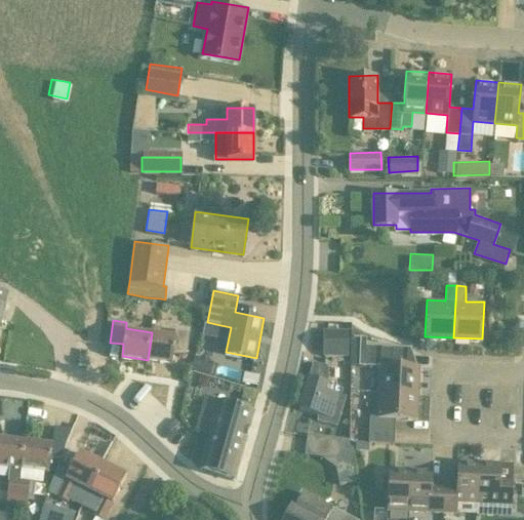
[(190,330),(175,328),(174,335),(152,332),(148,360),(174,364),(176,351),(187,352),(190,330)]
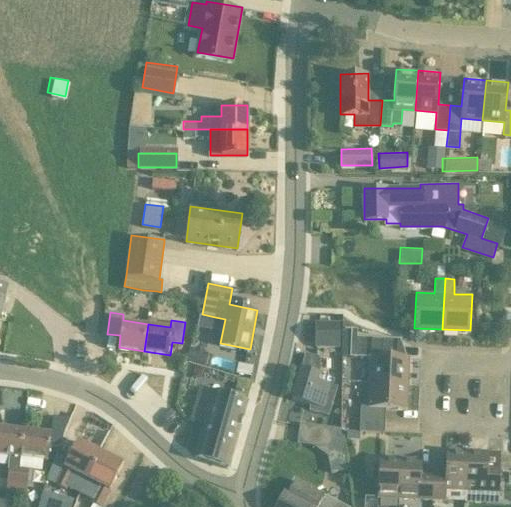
[(340,345),(340,320),(316,320),(316,345),(340,345)]
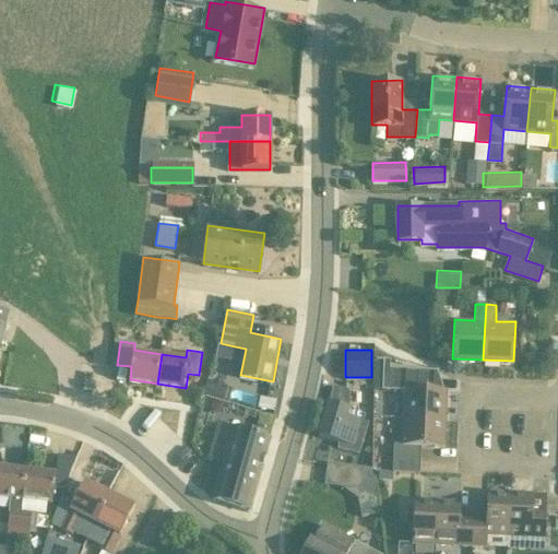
[(404,388),(404,415),(444,416),(446,389),(444,389),(437,368),(390,366),(391,357),(384,357),(384,373),(383,387),(404,388)]
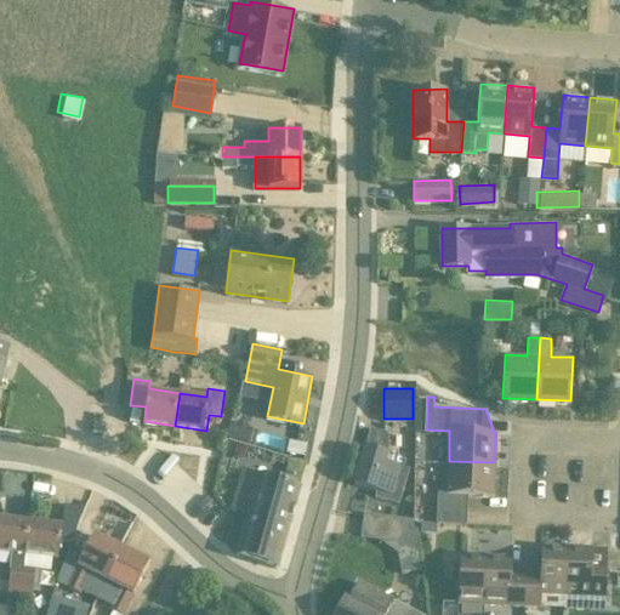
[(249,443),(252,431),(245,428),(246,423),(238,421),(237,426),(229,423),(226,437),(249,443)]
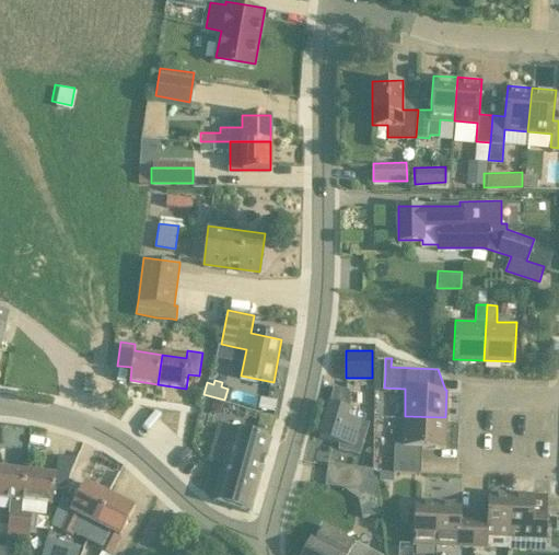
[(348,415),(350,407),(350,389),(335,383),(328,402),(329,402),(319,434),(340,440),(338,447),(359,453),(370,420),(360,418),(348,415)]
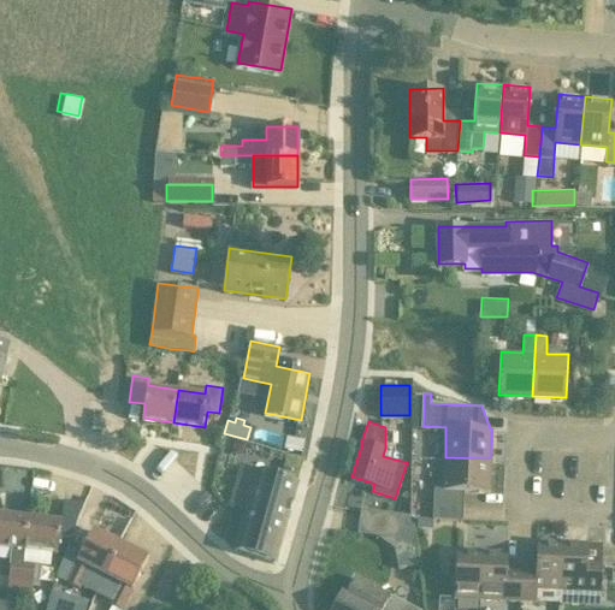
[(301,451),(305,438),(289,436),(287,448),(301,451)]
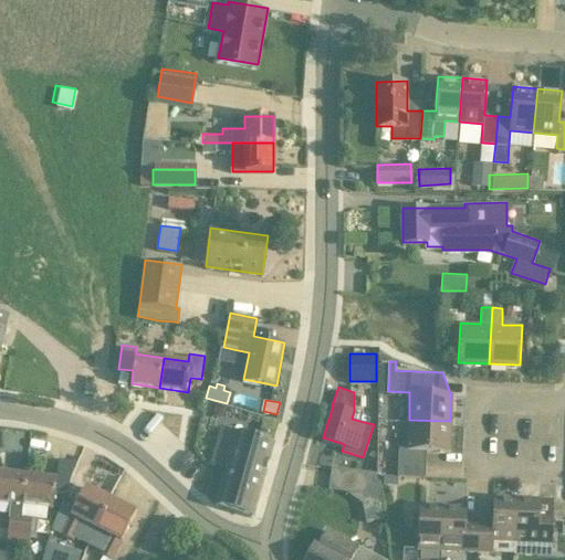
[(237,430),(221,424),(210,462),(227,466),(218,502),(253,511),(279,419),(263,414),(257,434),(238,429),(237,430)]
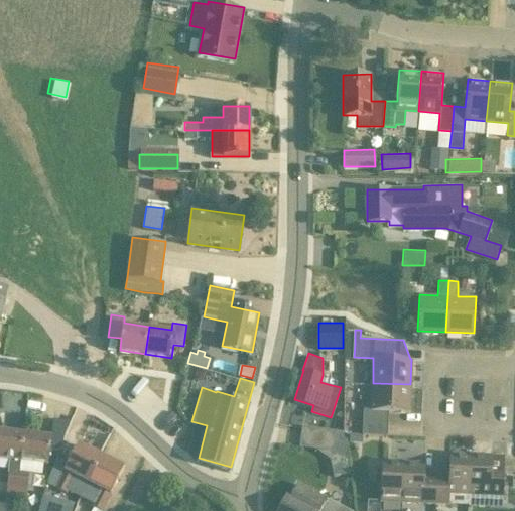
[(364,407),(363,420),(388,421),(389,409),(409,410),(410,384),(373,383),(371,407),(364,407)]
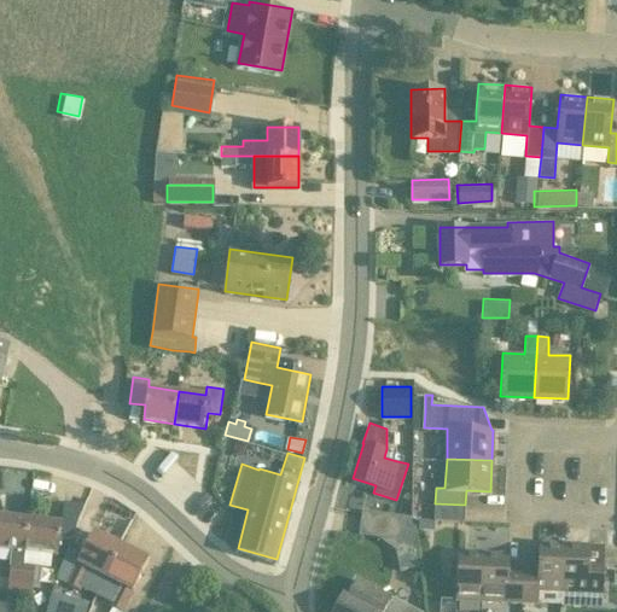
[(465,505),(435,503),(435,519),(465,520),(465,505)]
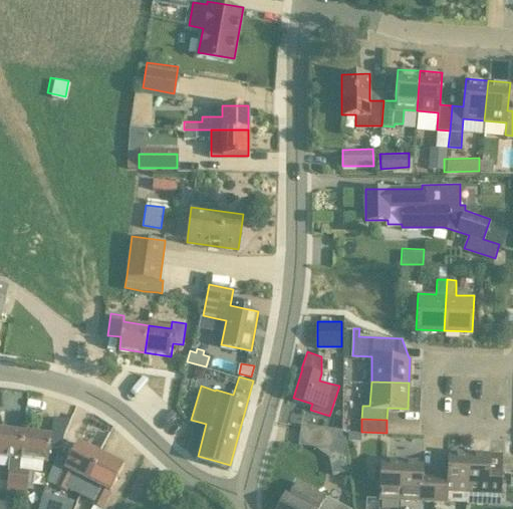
[(0,455),(19,458),(22,430),(0,426),(0,455)]
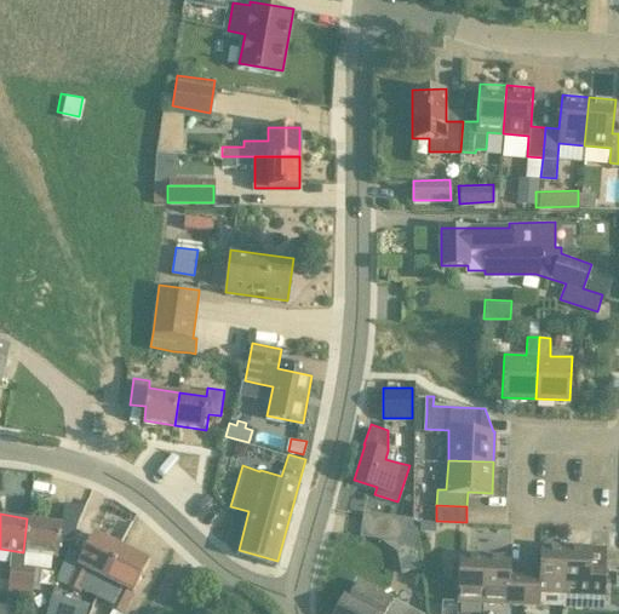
[(27,518),(23,552),(56,556),(61,522),(27,518)]
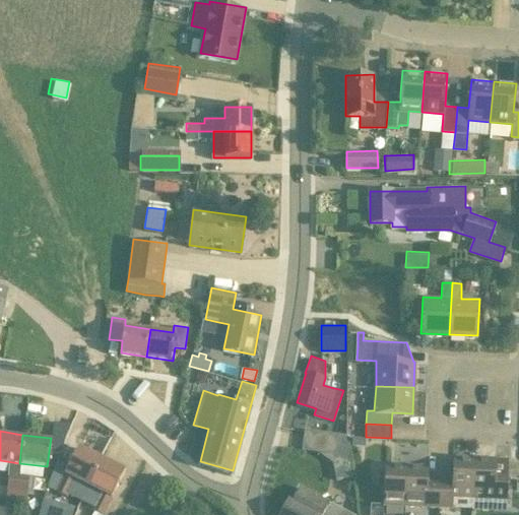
[(87,485),(102,458),(78,446),(65,471),(64,471),(55,489),(67,496),(76,479),(87,485)]
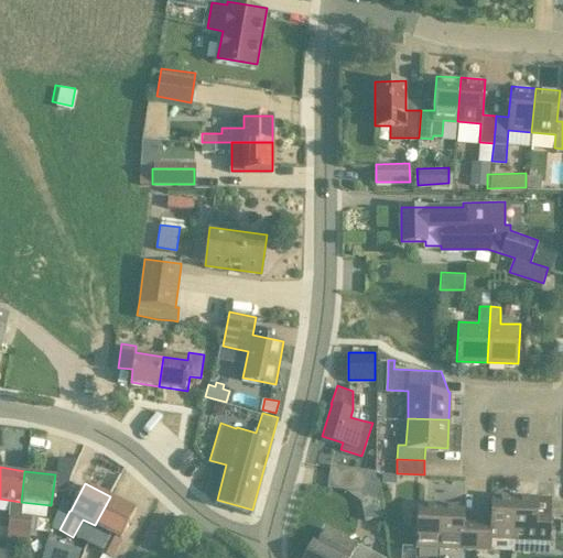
[(491,537),(512,538),(513,494),(491,493),(490,520),(477,520),(476,548),(490,550),(491,537)]
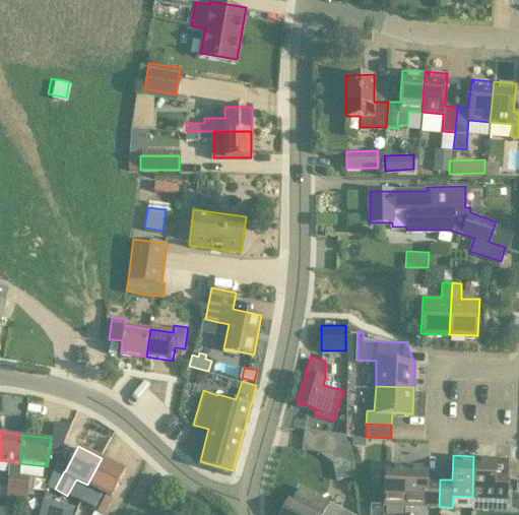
[(496,457),(473,456),(472,497),(495,498),(494,500),(507,500),(508,458),(496,457)]
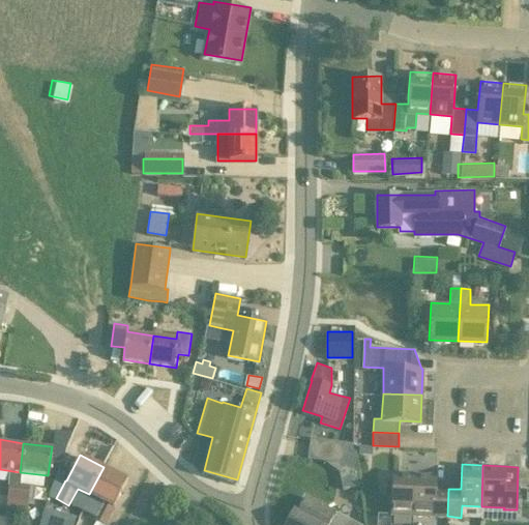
[(93,524),(108,524),(106,524),(115,507),(114,506),(127,478),(104,467),(89,494),(84,505),(96,512),(93,518),(97,520),(93,524)]
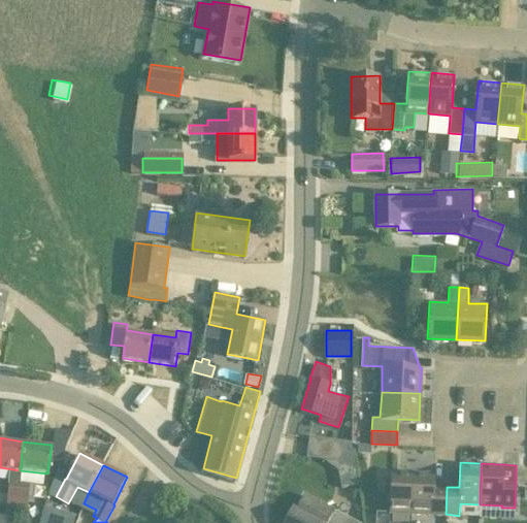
[(338,468),(341,485),(357,483),(354,467),(338,468)]
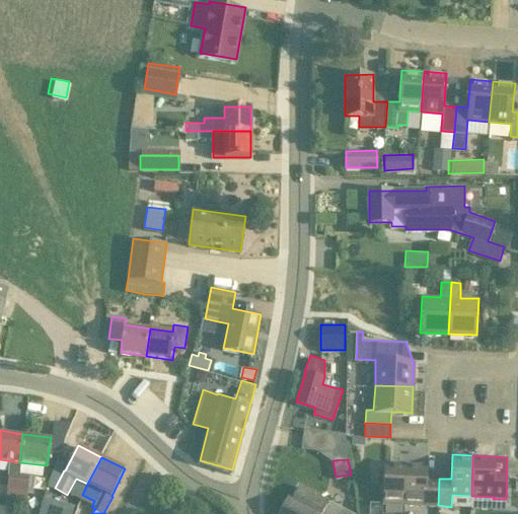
[(383,503),(404,503),(405,463),(384,462),(383,503)]
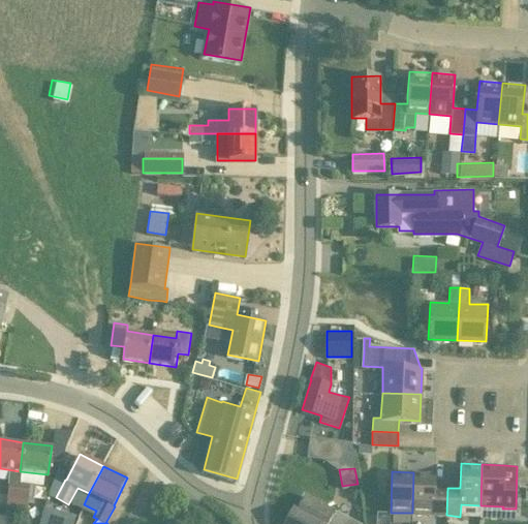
[(434,514),(446,515),(447,488),(434,487),(435,473),(413,472),(412,513),(434,514)]
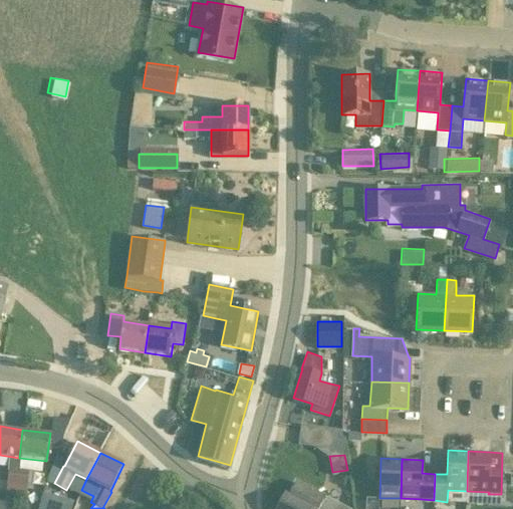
[(9,466),(7,491),(17,492),(20,467),(9,466)]
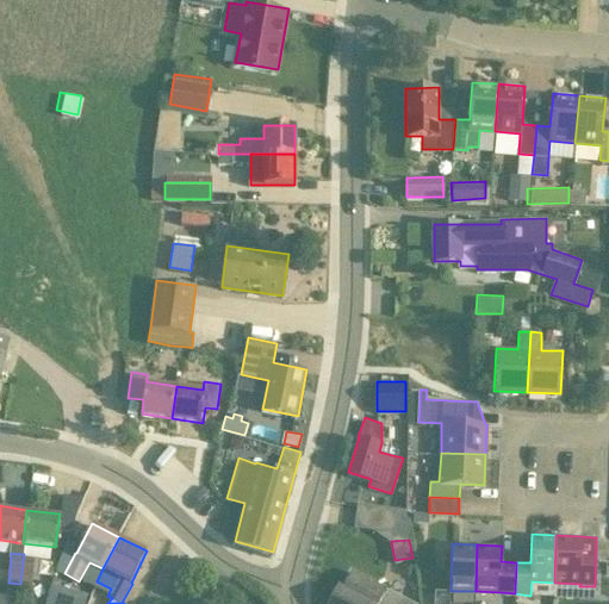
[(24,554),(20,584),(32,585),(33,577),(36,555),(24,554)]
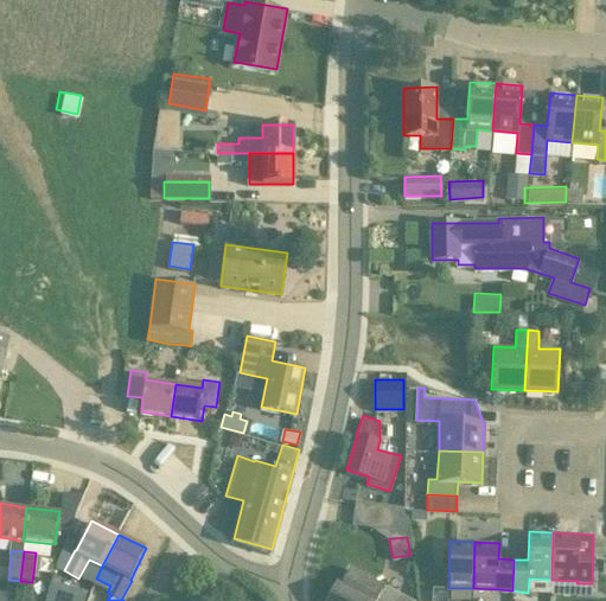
[(415,600),(416,600),(386,584),(351,567),(342,584),(337,582),(326,600),(415,600)]
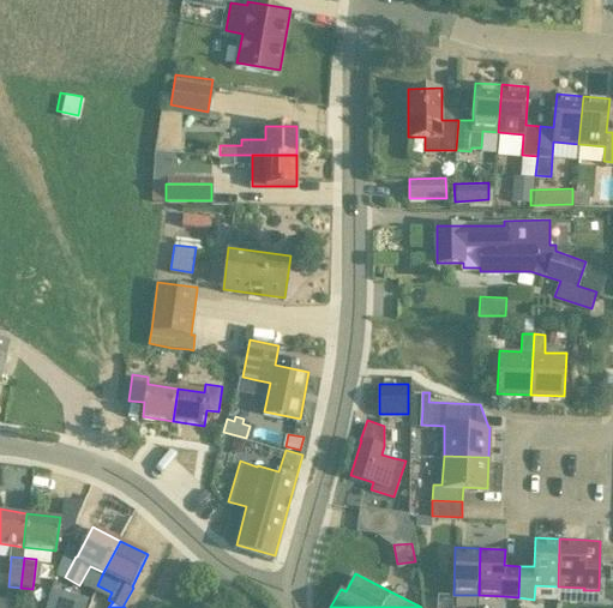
[(89,607),(95,595),(79,589),(52,583),(44,607),(89,607)]
